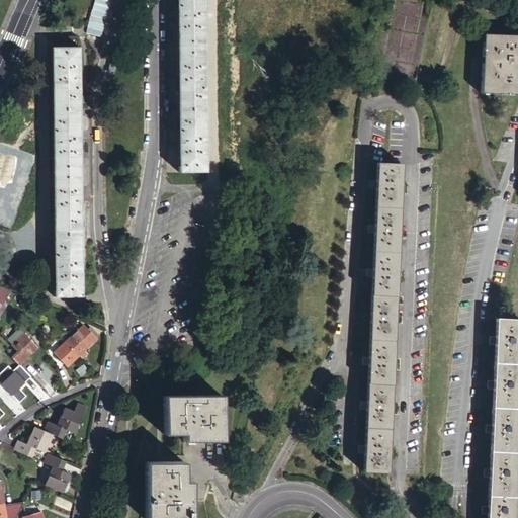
[(177,0),(179,173),(206,173),(205,0),(177,0)]
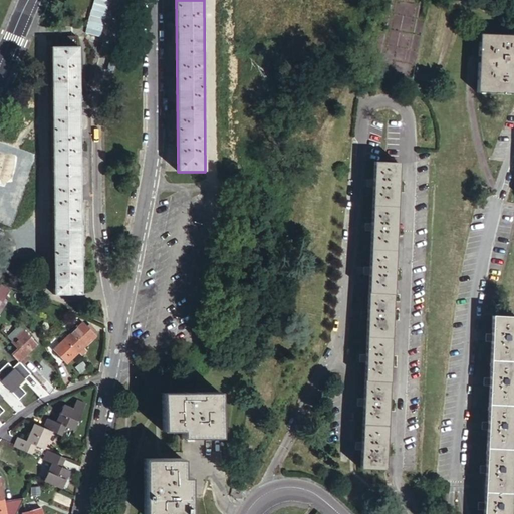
[(513,32),(481,32),(480,90),(513,91),(513,32)]
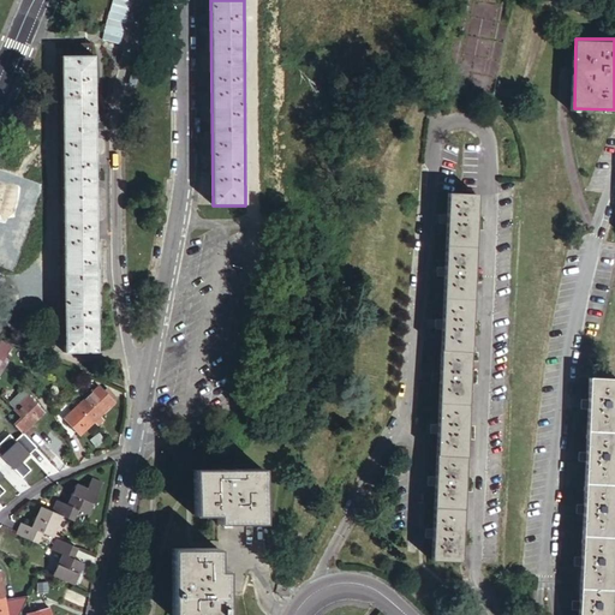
[(75,45),(75,58),(91,57),(91,45),(75,45)]
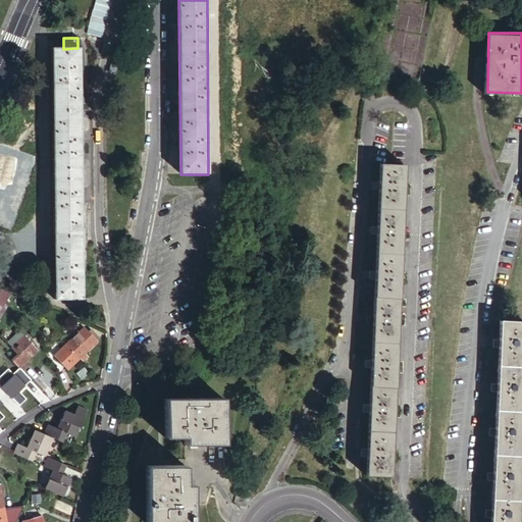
[(77,48),(63,49),(52,49),(54,300),(82,300),(81,48),(77,48)]
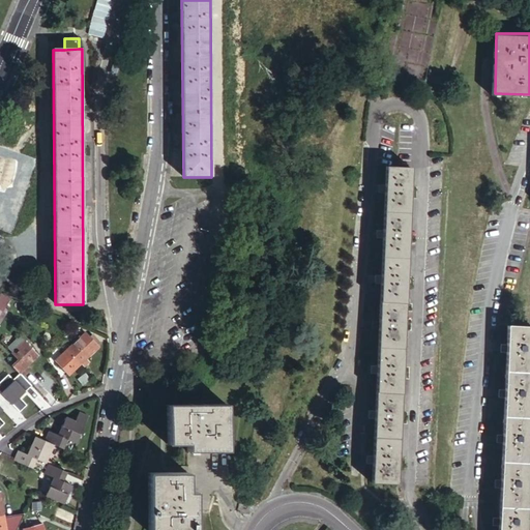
[(411,168),(385,167),(384,186),(380,186),(379,194),(384,194),(383,231),(378,231),(378,239),(382,239),(381,276),(376,276),(376,284),(380,285),(379,323),(374,323),(374,330),(379,330),(377,367),(373,367),(372,375),(377,376),(375,412),(371,412),(370,420),(374,420),(373,458),(369,457),(369,465),(373,465),(372,482),(396,484),(411,168)]
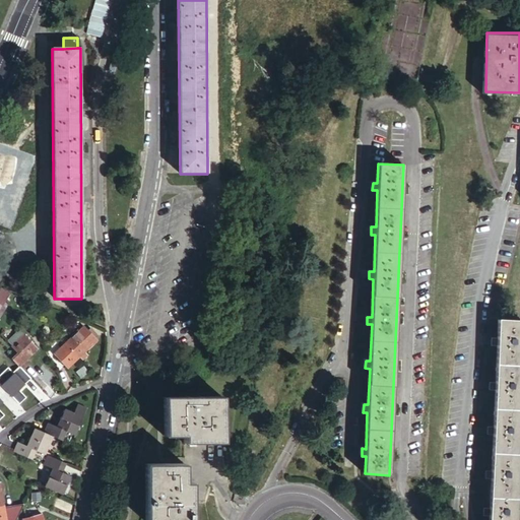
[(0,307),(2,305),(4,302),(8,297),(2,291),(0,294),(0,307)]
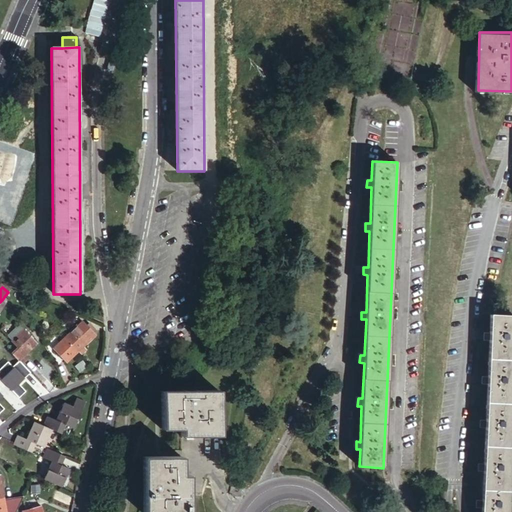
[(507,511),(511,422),(511,315),(493,315),(483,511),(507,511)]
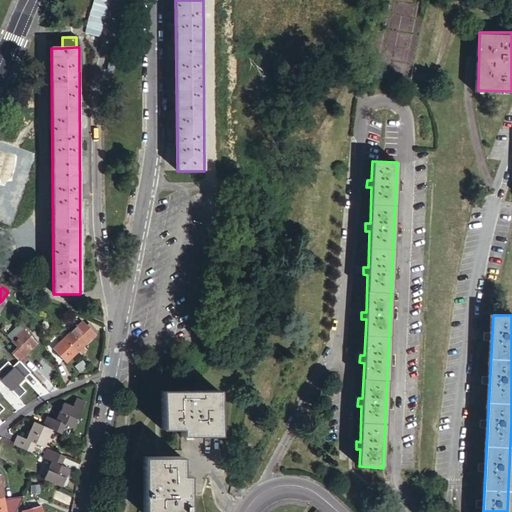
[(82,322),(71,333),(78,339),(71,345),(78,352),(96,335),(82,322)]
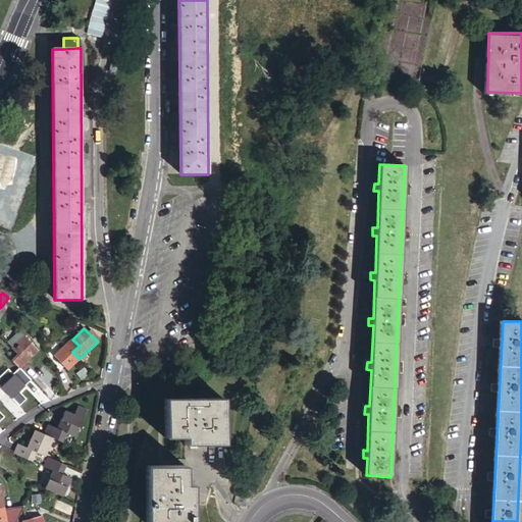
[(19,330),(6,344),(10,348),(12,345),(14,347),(24,335),(19,330)]
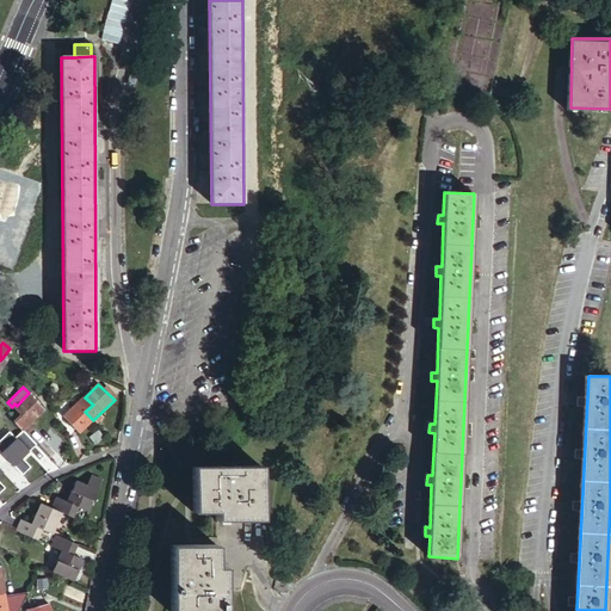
[(35,400),(29,393),(17,406),(14,403),(12,407),(22,415),(16,421),(24,429),(25,431),(32,425),(30,421),(44,409),(38,402),(41,401),(38,397),(35,400)]
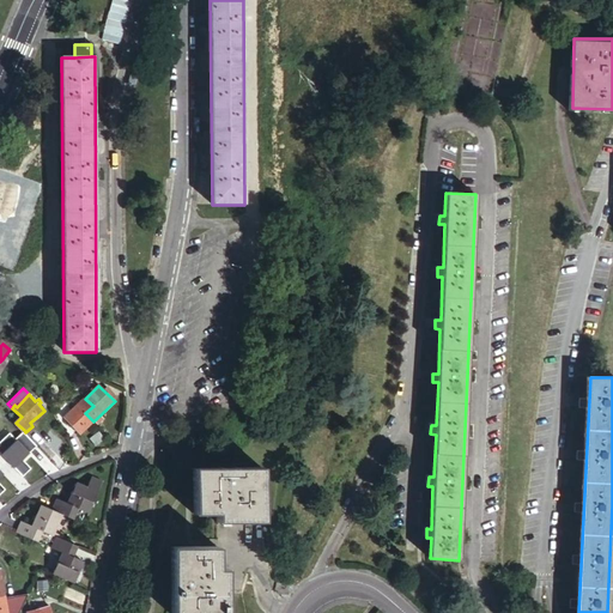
[(93,406),(85,399),(65,418),(80,434),(93,422),(85,413),(93,406)]
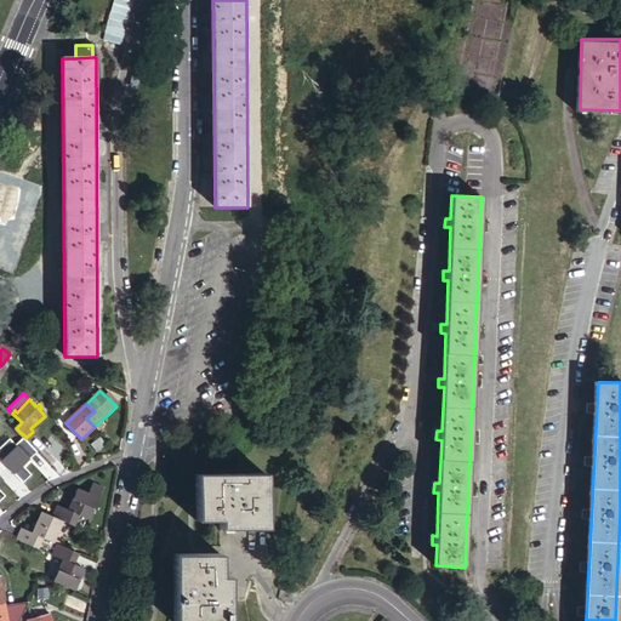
[(22,422),(12,414),(10,416),(11,417),(0,427),(0,438),(10,450),(23,437),(24,436),(16,428),(22,422)]
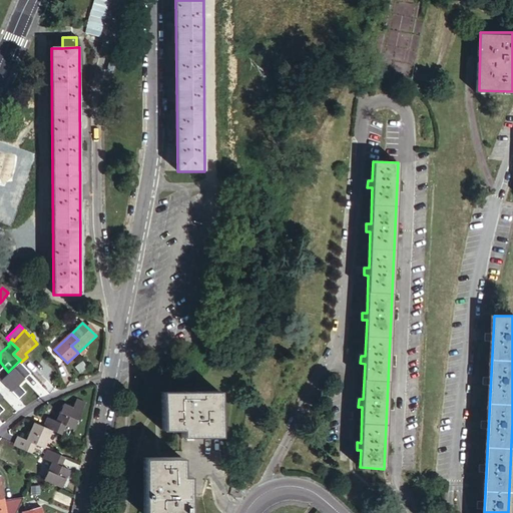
[(217,391),(161,392),(161,429),(179,429),(179,435),(216,435),(217,391)]
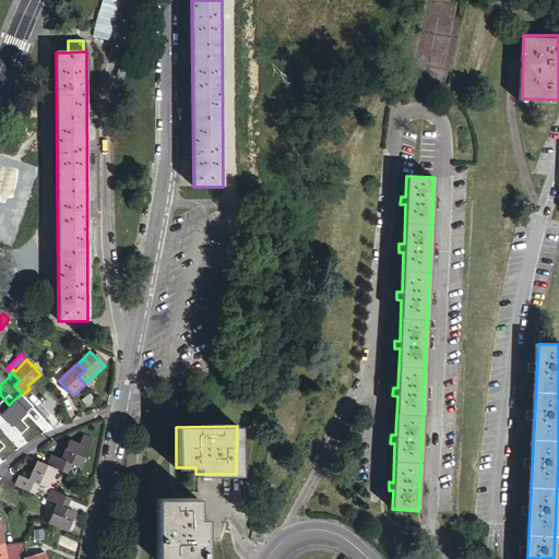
[(56,468),(66,473),(70,463),(82,468),(95,439),(83,433),(79,443),(69,439),(60,459),(50,454),(46,464),(56,468)]
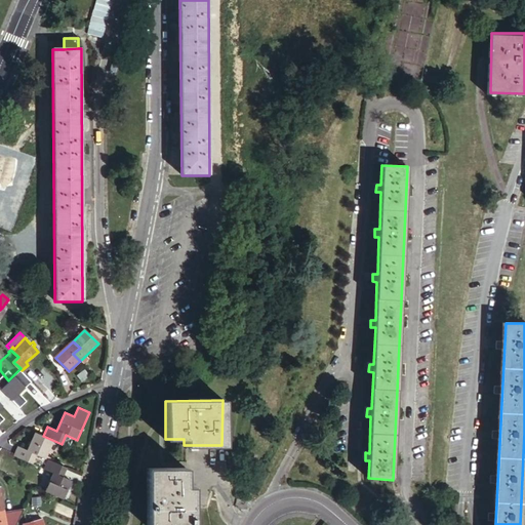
[(43,436),(33,432),(26,450),(15,446),(11,455),(31,463),(33,458),(35,454),(44,458),(52,440),(43,436)]
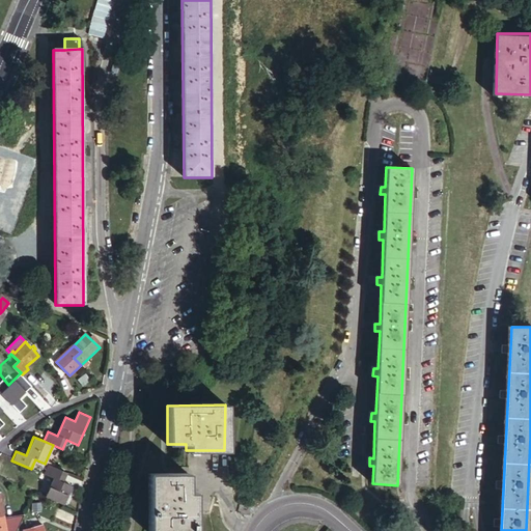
[(52,477),(44,496),(63,505),(73,486),(63,482),(67,473),(48,465),(46,469),(44,474),(52,477)]
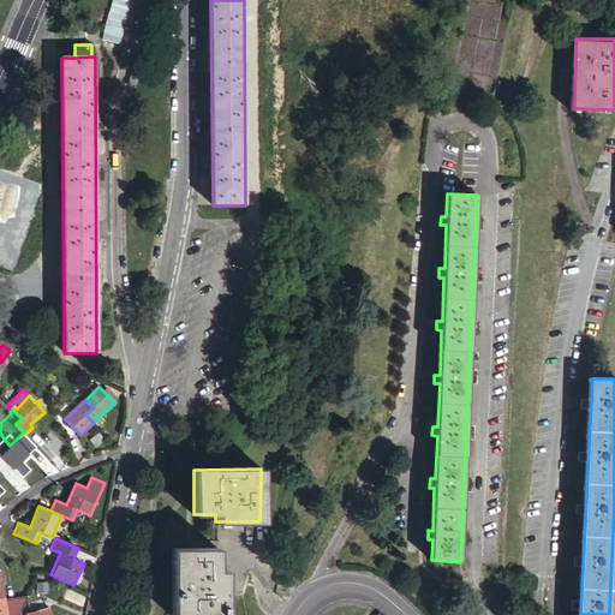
[(169,614),(172,614),(177,614),(225,614),(225,568),(215,568),(215,548),(169,548),(169,614)]
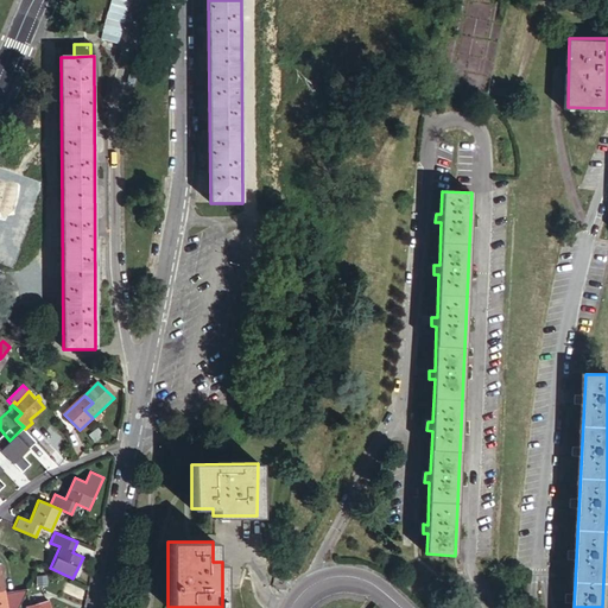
[(5,593),(7,607),(18,607),(27,588),(5,593)]
